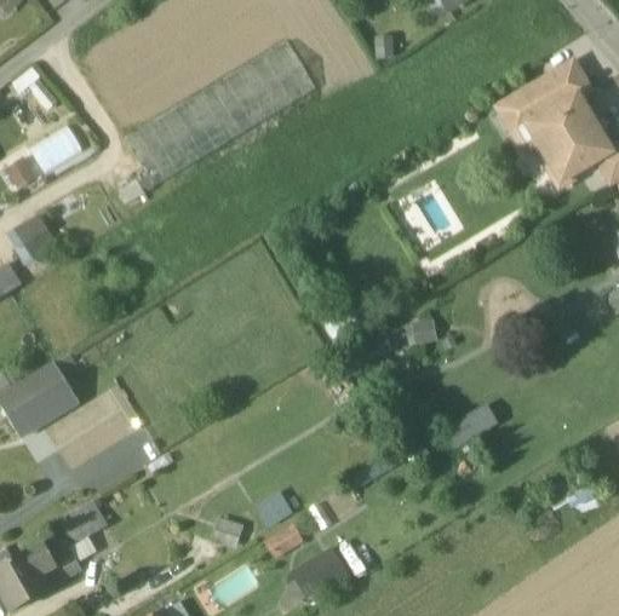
[(0,0),(0,6),(9,15),(22,0),(0,0)]
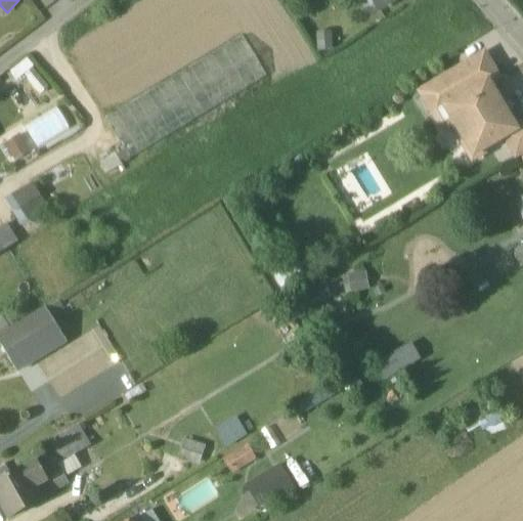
[(367,0),(372,6),(377,6),(378,8),(392,0),(367,0)]
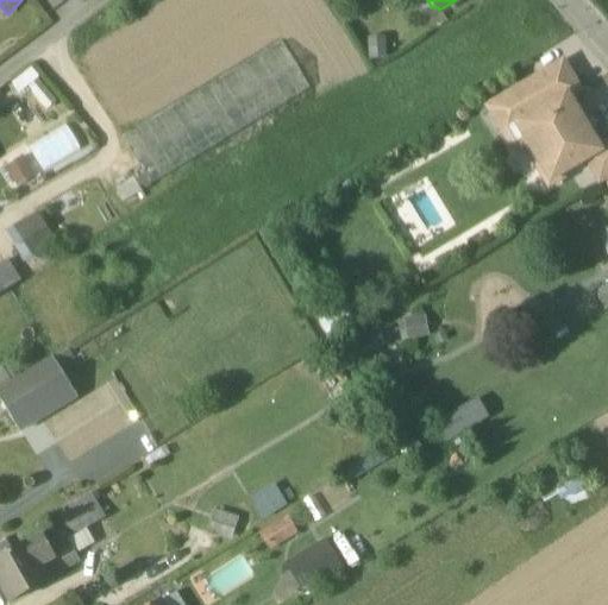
[(369,60),(386,58),(384,37),(368,38),(369,60)]
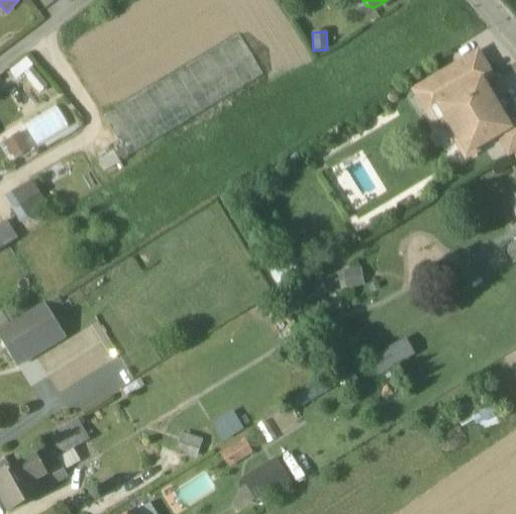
[(239,35),(104,117),(127,157),(264,76),(239,35)]
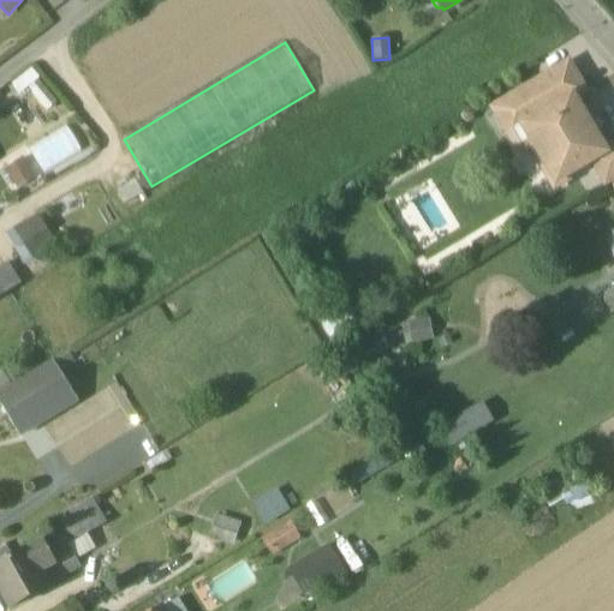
[(568,63),(494,107),(495,109),(499,107),(513,131),(510,133),(511,136),(525,127),(524,125),(571,96),(572,97),(584,90),(568,63)]
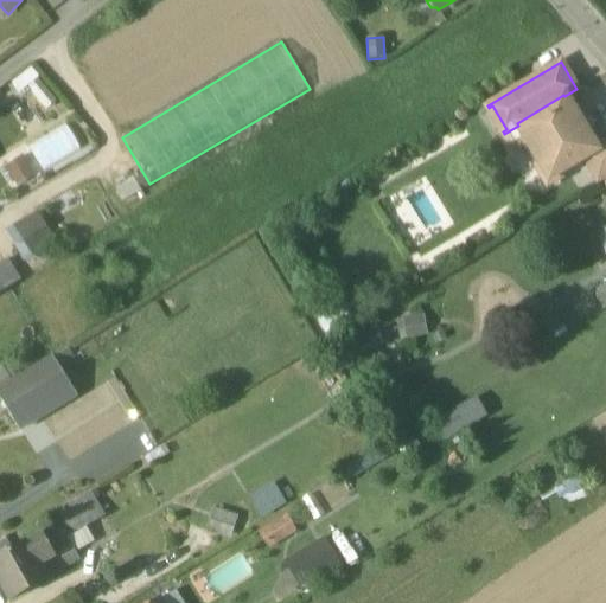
[(563,95),(517,123),(518,126),(549,177),(584,156),(595,148),(595,147),(585,130),(586,130),(575,113),(574,113),(565,96),(563,95)]
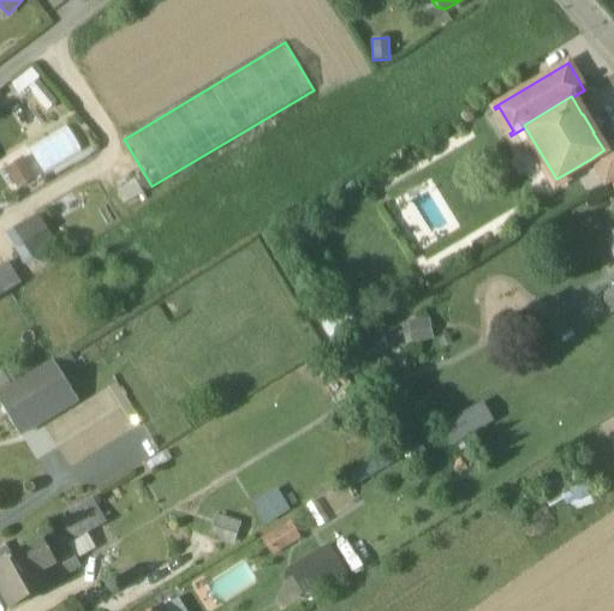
[(613,142),(603,149),(603,150),(591,159),(607,185),(613,180),(613,142)]
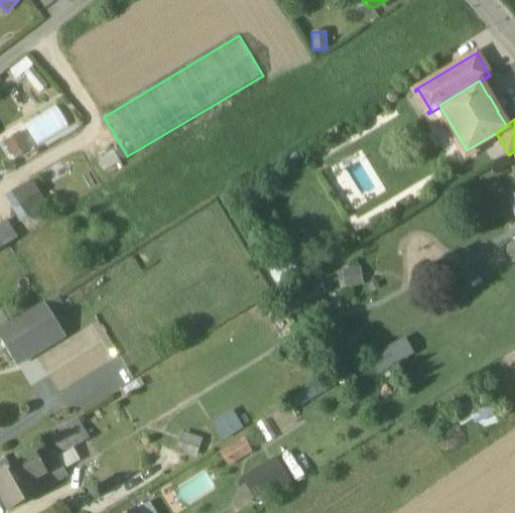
[(4,140),(14,157),(30,148),(19,130),(4,140)]
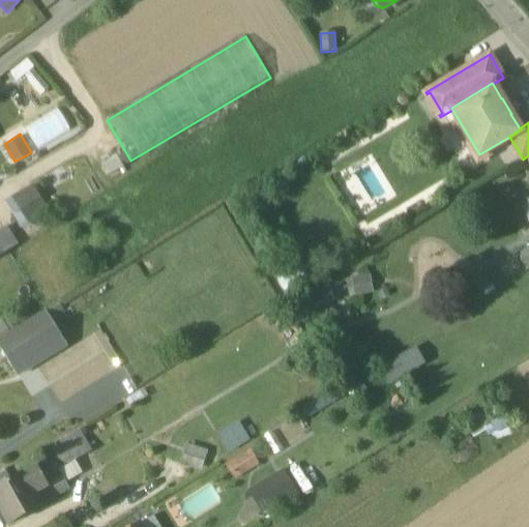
[(123,156),(112,163),(116,170),(127,164),(123,156)]
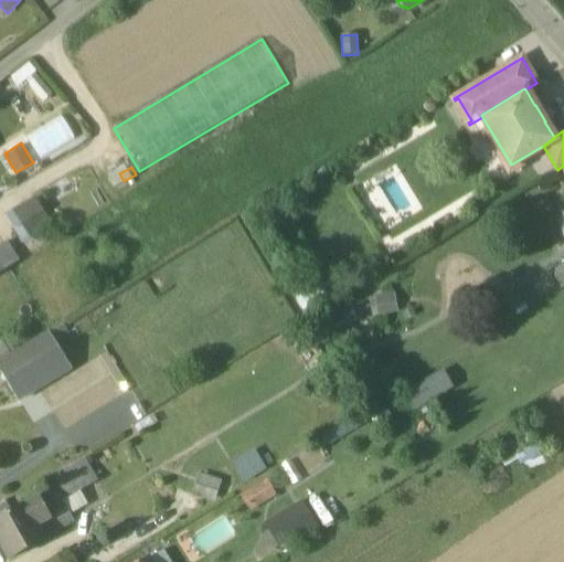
[(38,194),(11,211),(30,241),(45,232),(56,225),(38,194)]
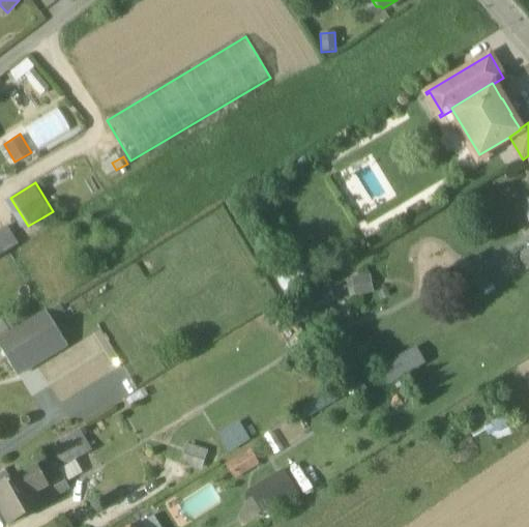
[(0,230),(0,255),(16,245),(4,228),(0,230)]
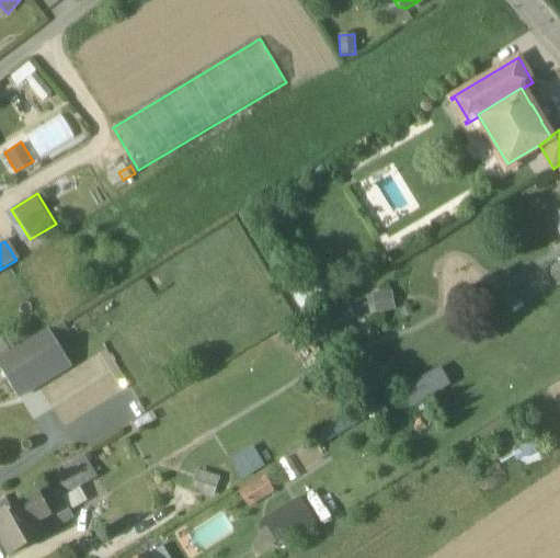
[(370,308),(395,307),(393,289),(369,291),(370,308)]
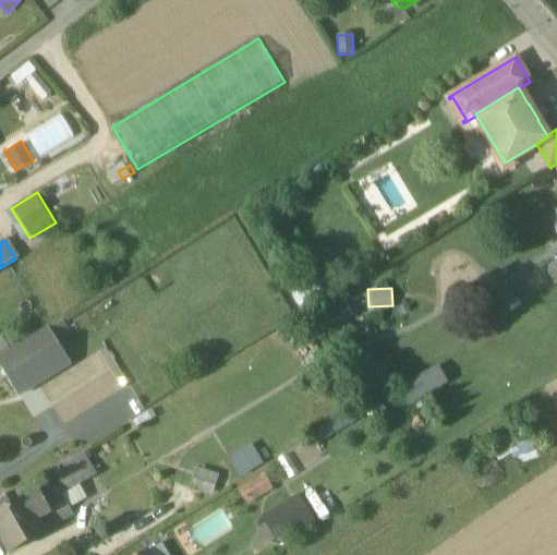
[(11,348),(0,354),(0,361),(20,393),(71,361),(48,325),(11,348)]
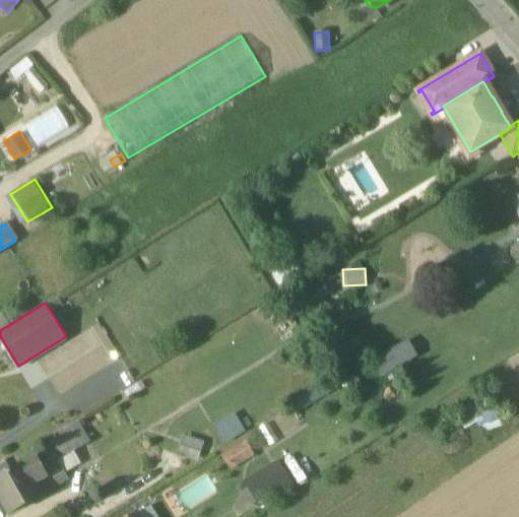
[(0,330),(10,324),(3,313),(0,315),(0,330)]
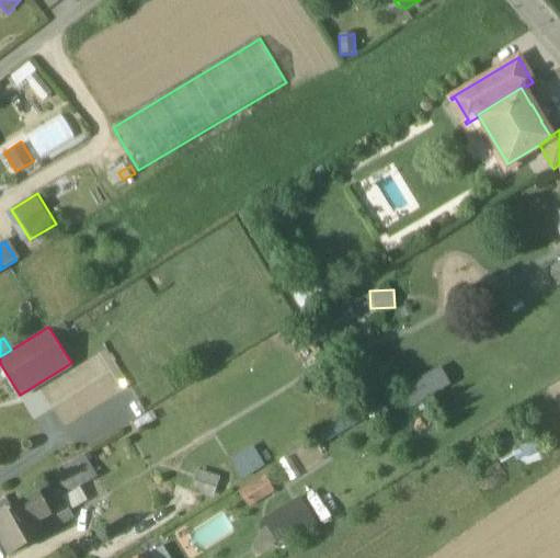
[(438,367),(404,388),(413,403),(447,383),(438,367)]
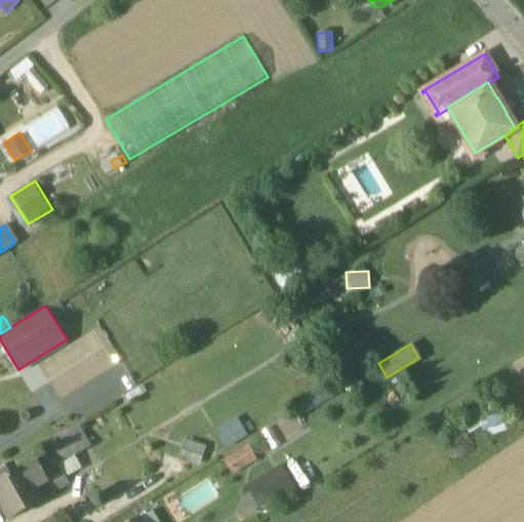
[(237,413),(216,425),(227,444),(248,432),(237,413)]
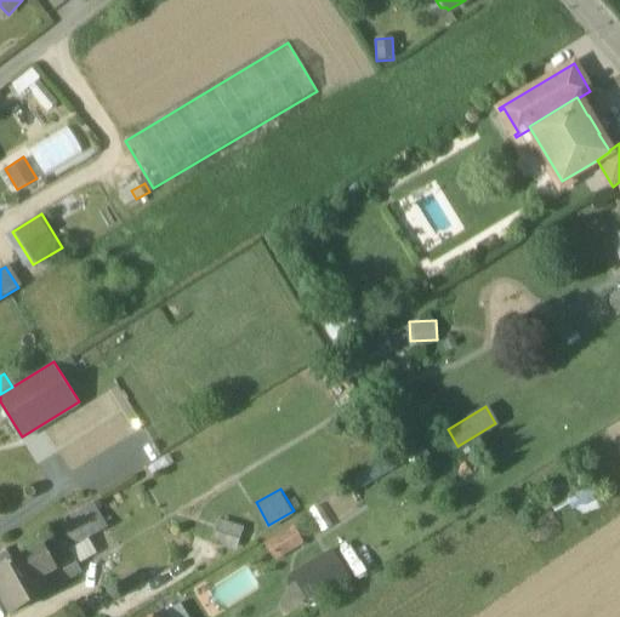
[(13,559),(0,566),(0,593),(10,611),(80,572),(79,570),(78,571),(70,558),(72,556),(67,549),(108,526),(95,502),(52,526),(57,535),(13,559)]
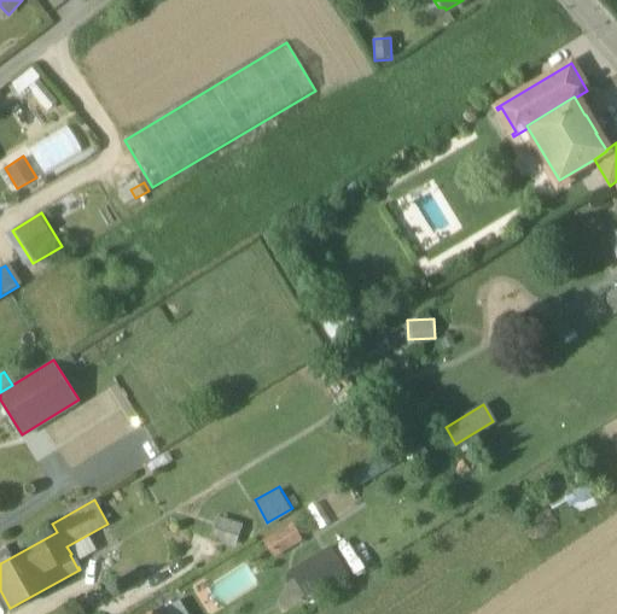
[(242,525),(222,518),(216,536),(236,543),(242,525)]
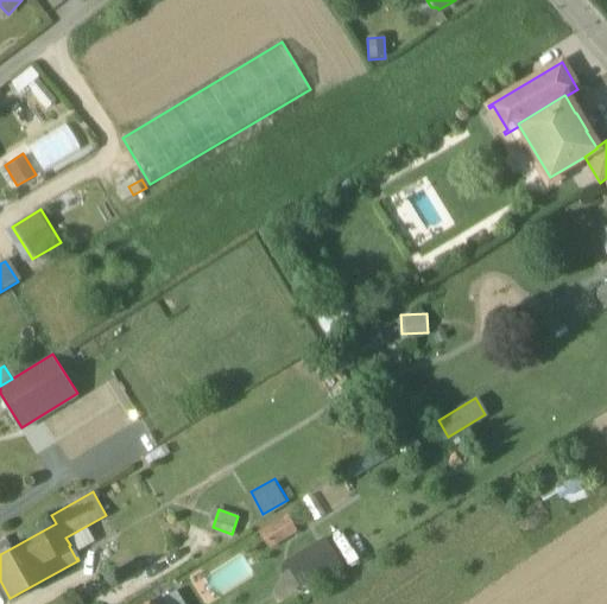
[(289,510),(259,527),(270,545),(299,528),(289,510)]
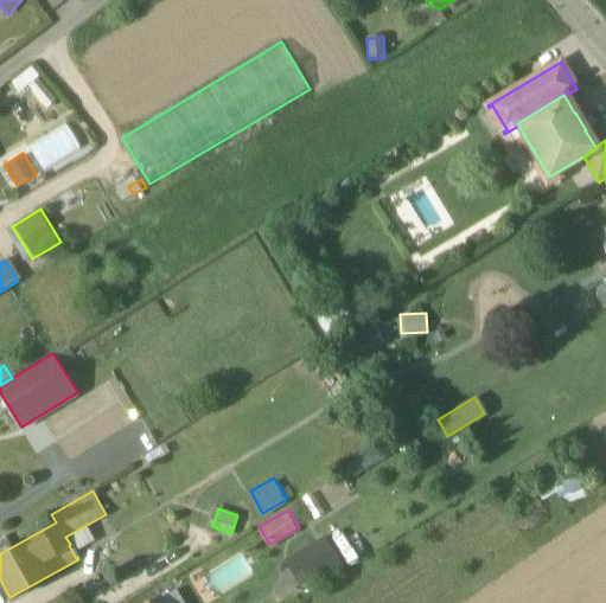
[(5,534),(0,537),(0,553),(13,546),(5,534)]
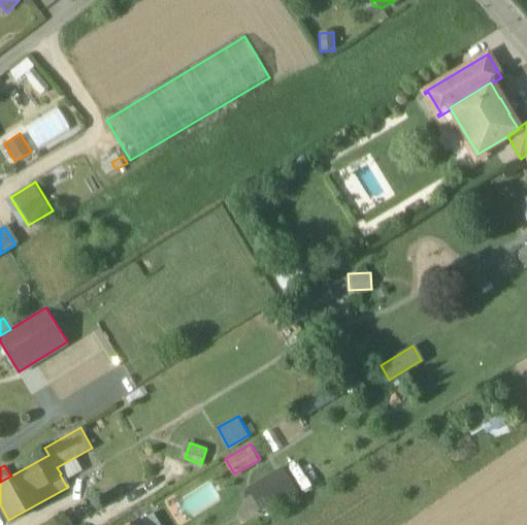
[(246,486),(261,509),(294,488),(280,465),(246,486)]
